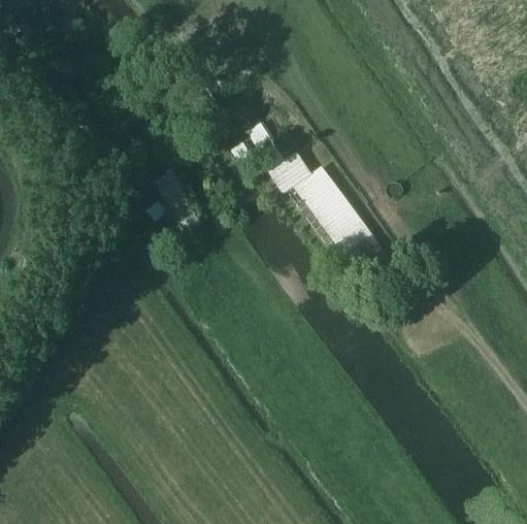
[(12,30),(25,40),(34,31),(22,20),(12,30)]
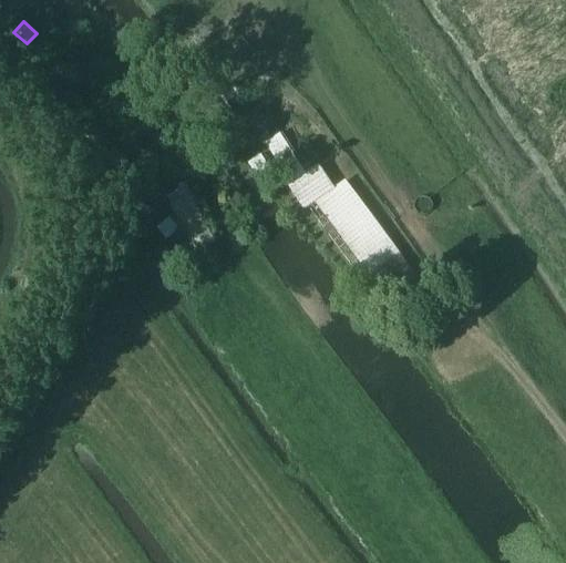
[(146,81),(154,72),(143,61),(135,69),(146,81)]
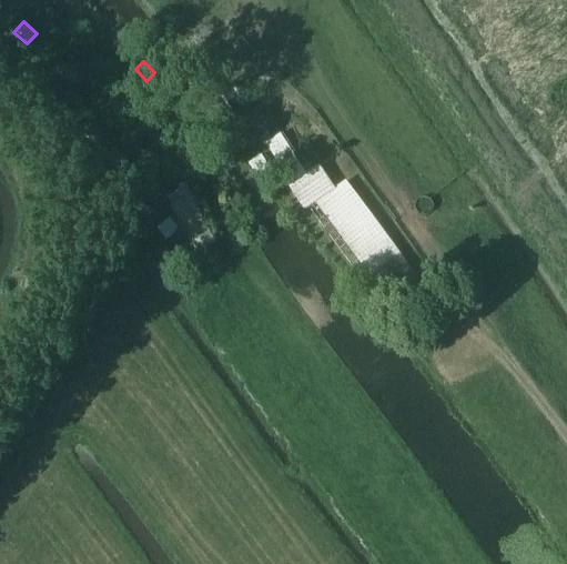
[(333,187),(319,163),(306,171),(281,131),(265,140),(306,204),(307,203),(363,277),(376,267),(400,300),(423,283),(390,239),(391,239),(345,178),(333,187)]
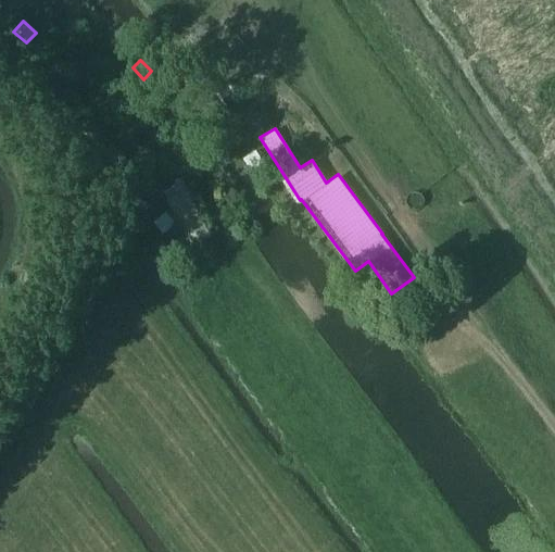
[(243,157),(246,160),(247,161),(243,163),(247,167),(249,165),(252,170),(264,163),(255,150),(243,157)]
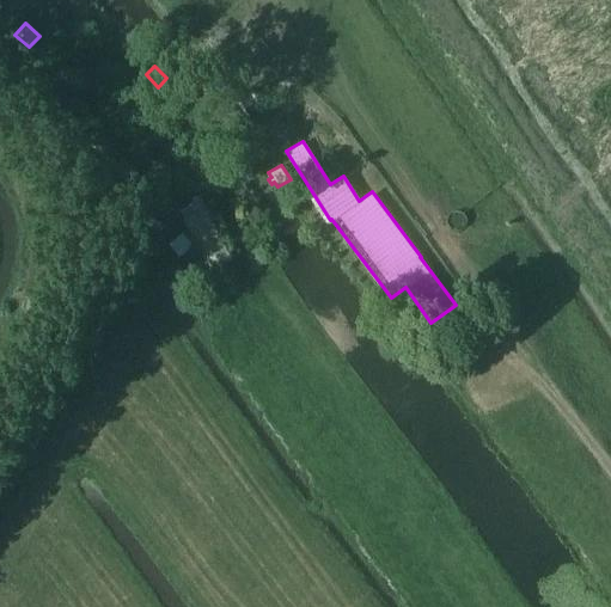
[(194,201),(179,207),(208,269),(230,258),(200,192),(193,196),(194,201)]
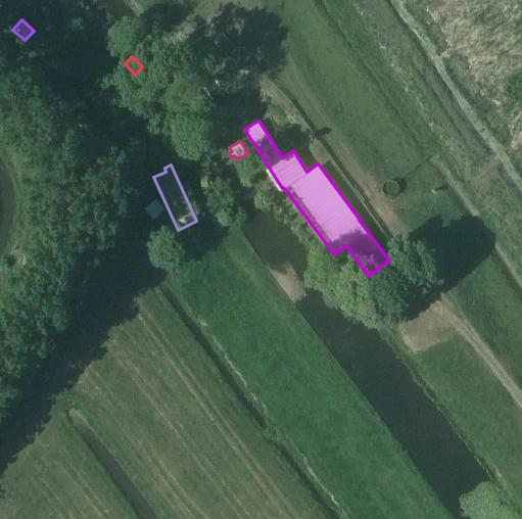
[(156,196),(144,206),(153,217),(164,207),(156,196)]
